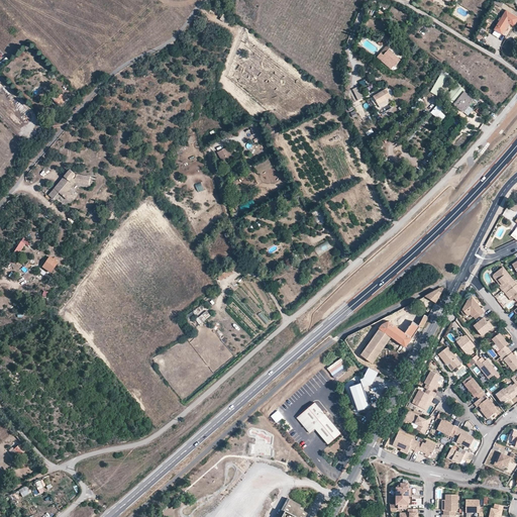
[(516,20),(516,17),(506,11),(495,29),(495,30),(492,35),(496,38),(499,32),(501,33),(508,23),(514,26),(516,20)]
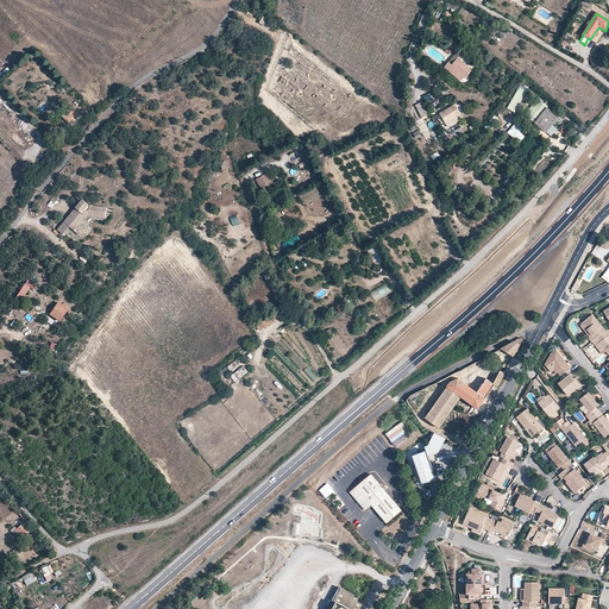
[(468,67),(458,58),(449,70),(462,81),(464,77),(462,75),(468,67)]
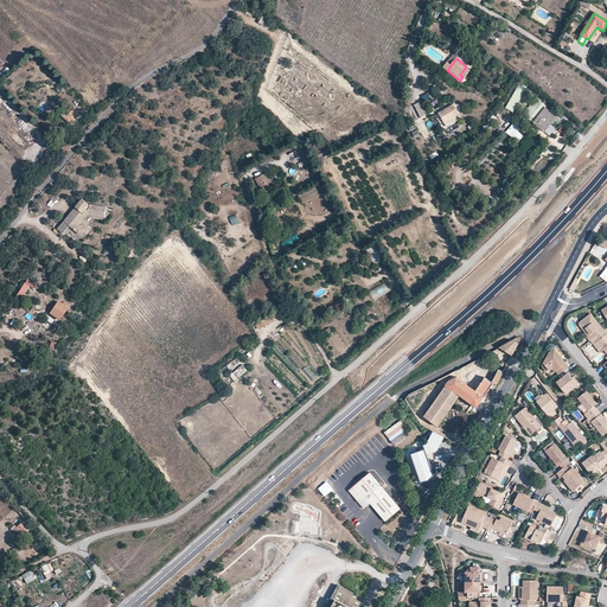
[(543,102),(538,98),(524,115),(543,132),(556,116),(541,104),(543,102)]
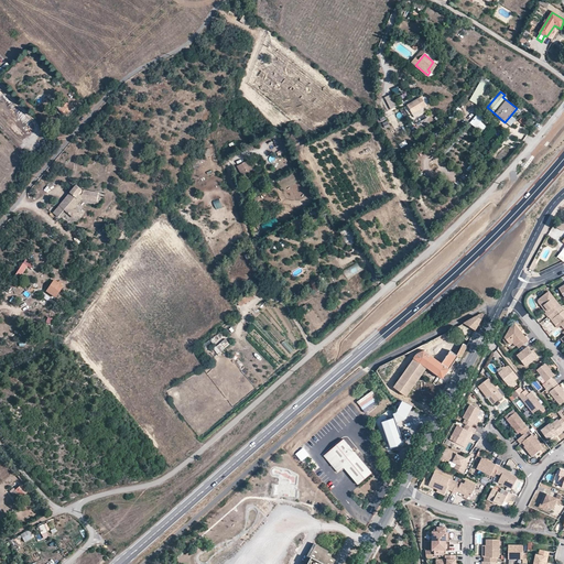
[(392,94),(384,97),(391,110),(398,107),(392,94)]
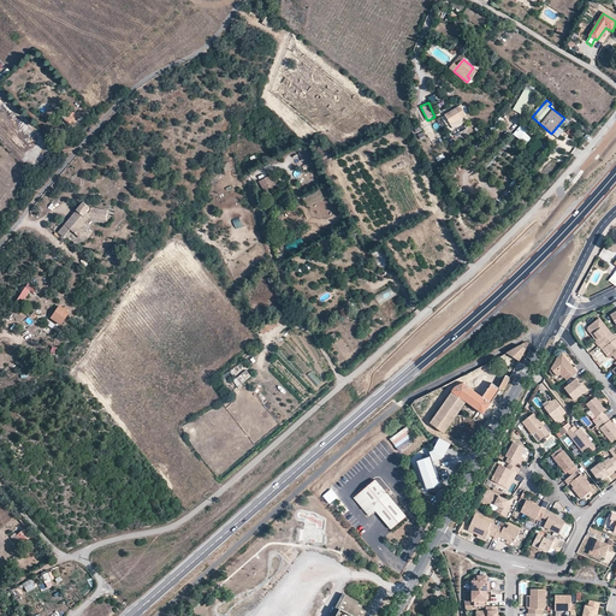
[(463,107),(462,105),(444,116),(450,124),(466,116),(461,108),(463,107)]
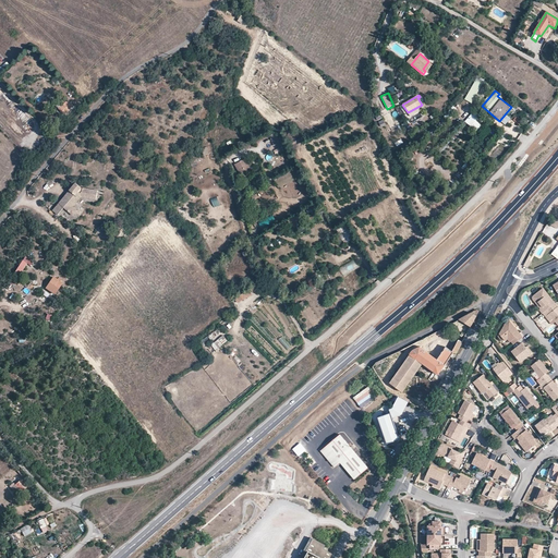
[(68,100),(64,102),(70,109),(73,106),(68,100)]
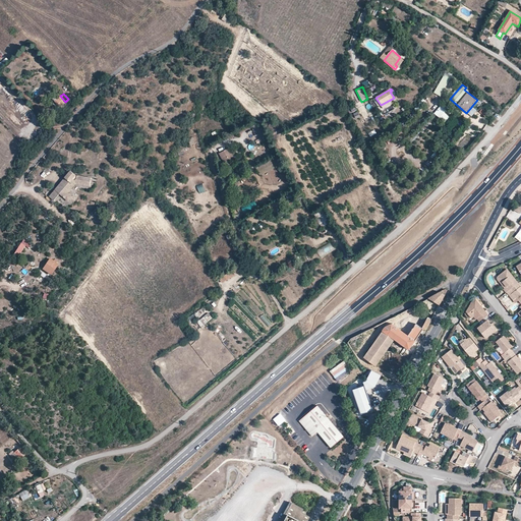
[(65,102),(60,96),(55,102),(60,107),(65,102)]
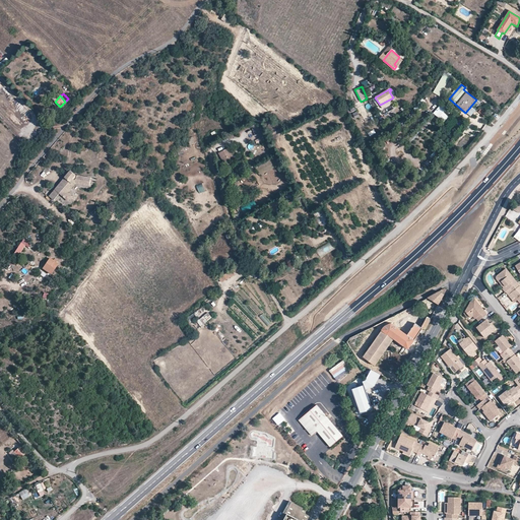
[(443,113),(448,106),(444,103),(438,110),(443,113)]
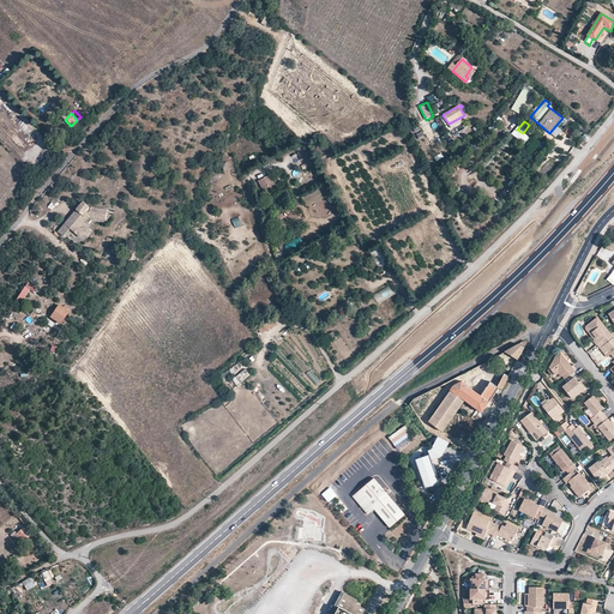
[(524,178),(518,173),(512,181),(518,186),(524,178)]
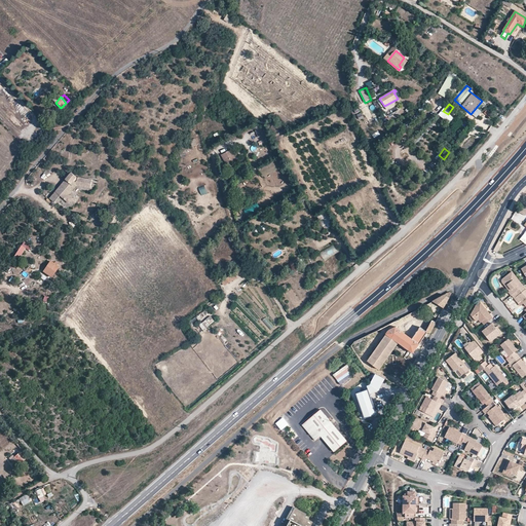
[(231,154),(230,151),(227,152),(229,157),(225,159),(227,164),(235,159),(233,154),(231,154)]
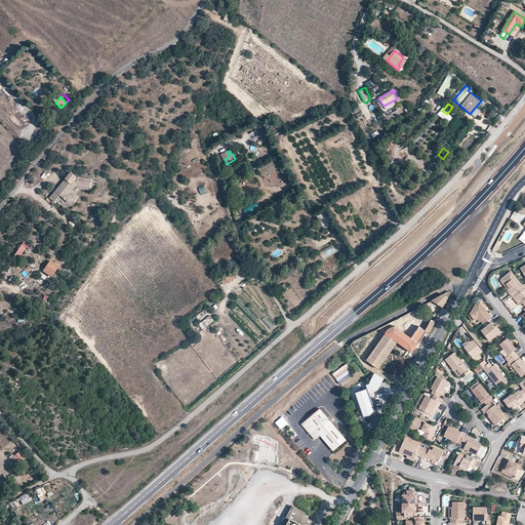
[(261,175),(279,169),(276,162),(259,167),(261,175)]
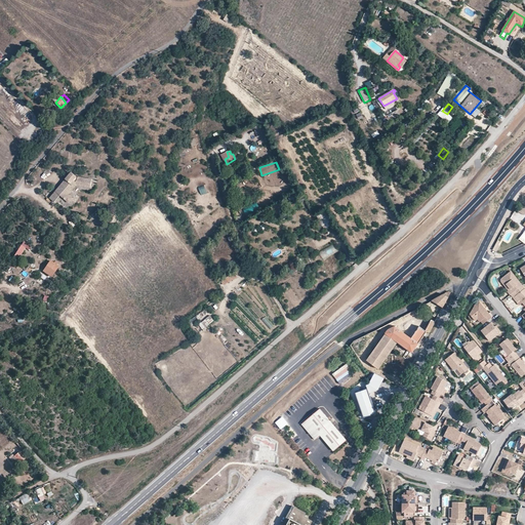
[(77,176),(71,172),(49,198),(54,201),(59,195),(69,203),(73,198),(69,194),(77,185),(90,187),(91,179),(79,177),(78,179),(76,182),(74,180),(77,176)]
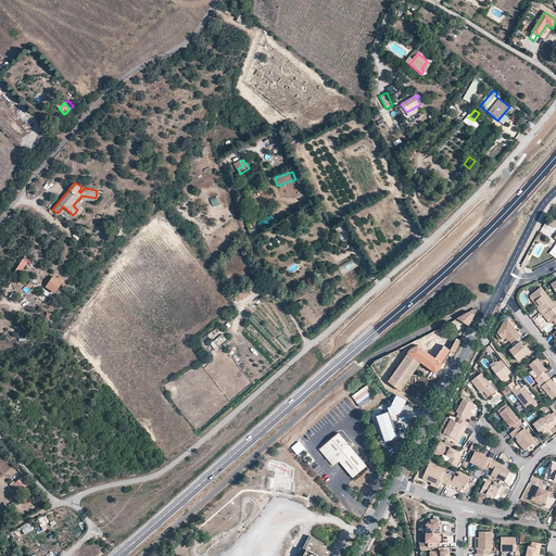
[(213,207),(220,204),(217,197),(211,199),(213,207)]
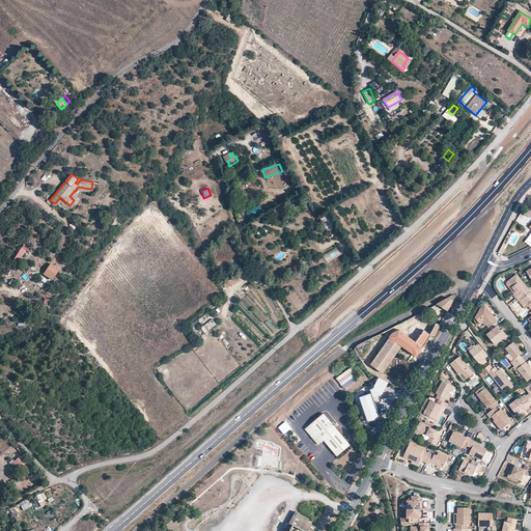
[(283,214),(279,207),(274,211),(278,217),(283,214)]
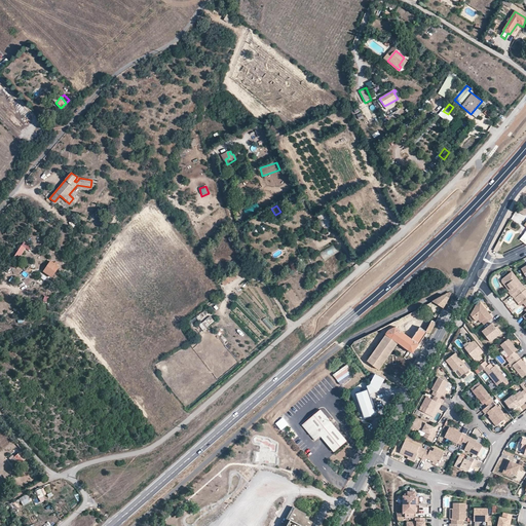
[(325,261),(338,253),(333,245),(320,253),(325,261)]
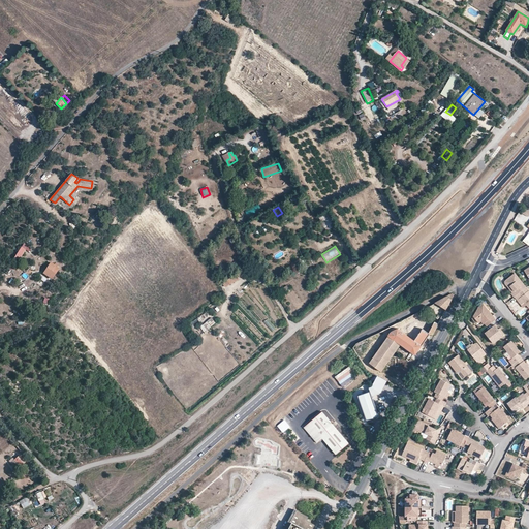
[(25,249),(22,247),(14,257),(19,259),(25,249)]
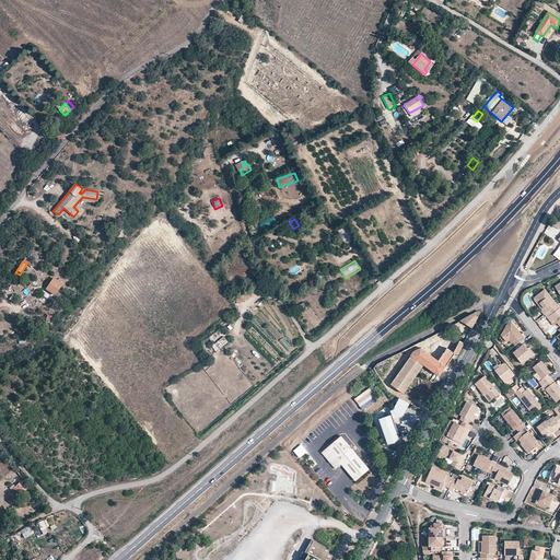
[(61,284),(53,279),(45,290),(54,295),(61,284)]
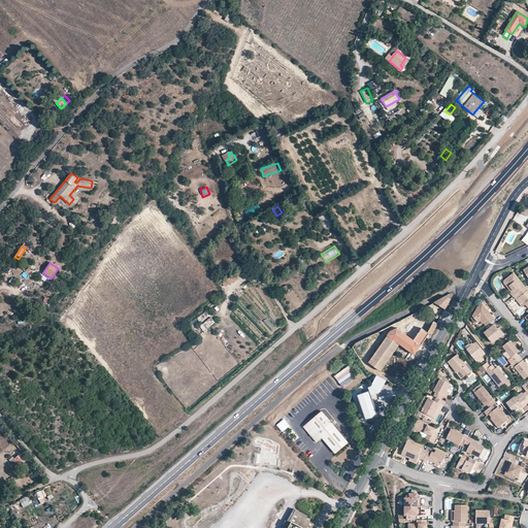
[(226,288),(241,276),(238,271),(222,284),(226,288)]
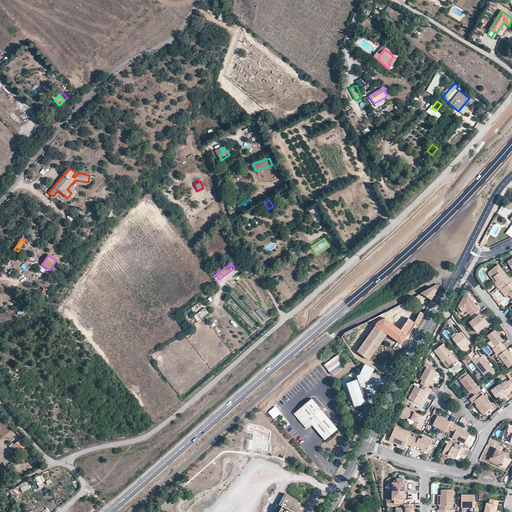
[(495,285),(497,288),(499,286),(509,279),(498,265),(488,273),(488,275),(489,276),(490,278),(494,278),(498,283),(496,284),(495,285)]
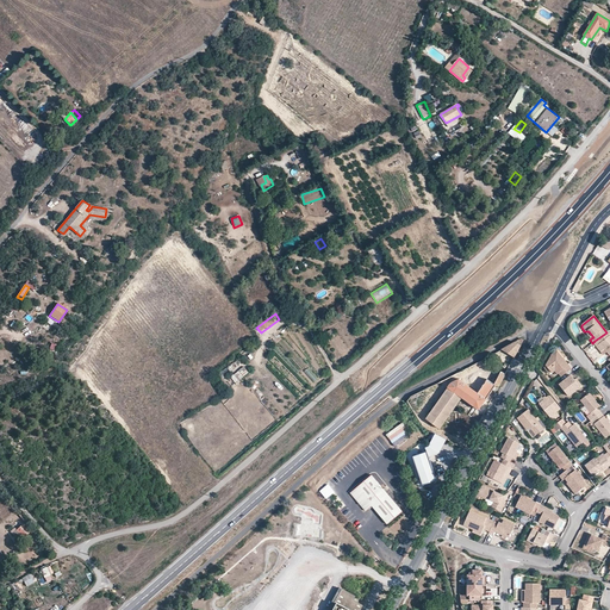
[(609,336),(607,332),(595,341),(598,344),(596,347),(601,352),(604,349),(609,355),(609,336)]
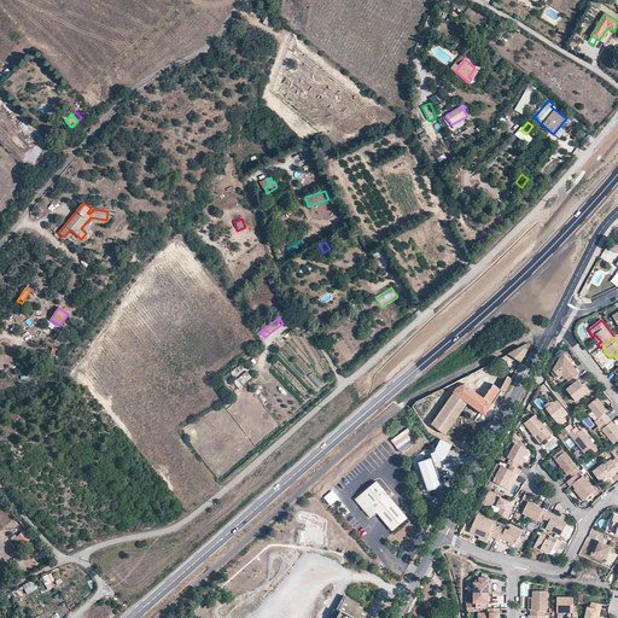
[(513,356),(522,361),(530,344),(528,343),(511,353),(506,355),(512,359),(513,356)]
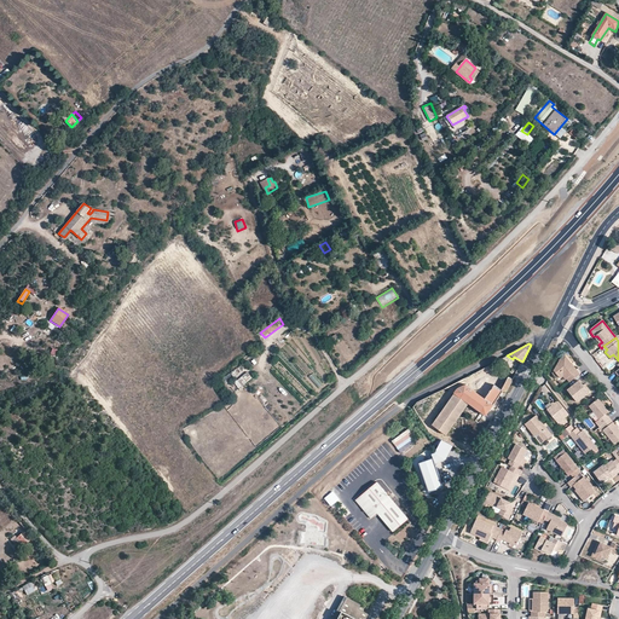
[(566,380),(570,383),(579,375),(565,357),(560,360),(554,372),(560,380),(562,377),(565,381),(566,380)]
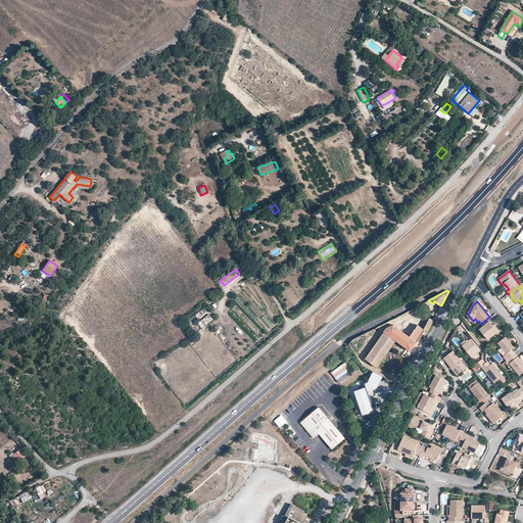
[(200,321),(204,327),(214,320),(209,315),(200,321)]
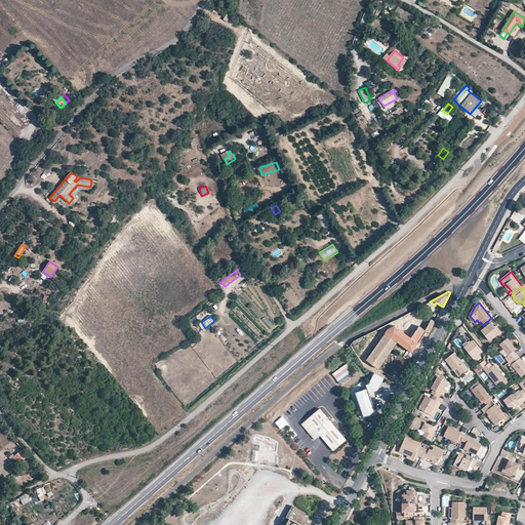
[(435,322),(432,320),(426,330),(419,326),(420,326),(410,319),(389,330),(367,360),(379,368),(397,341),(412,353),(423,335),(427,331),(429,332),(435,322)]
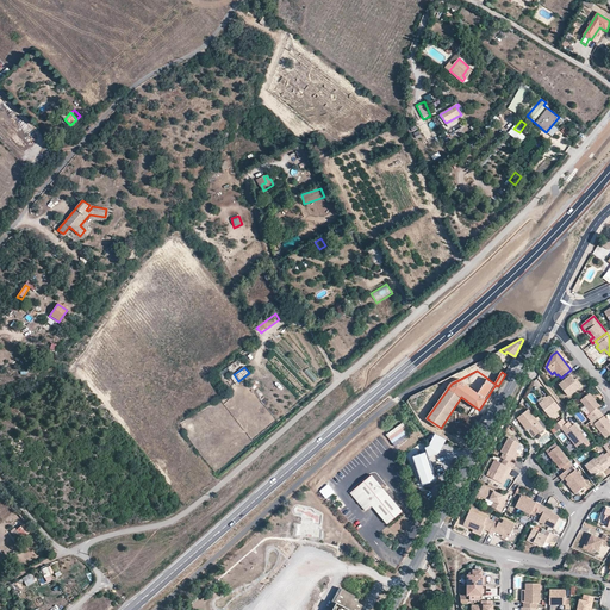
[(570,396),(580,386),(576,380),(571,374),(559,385),(570,396)]
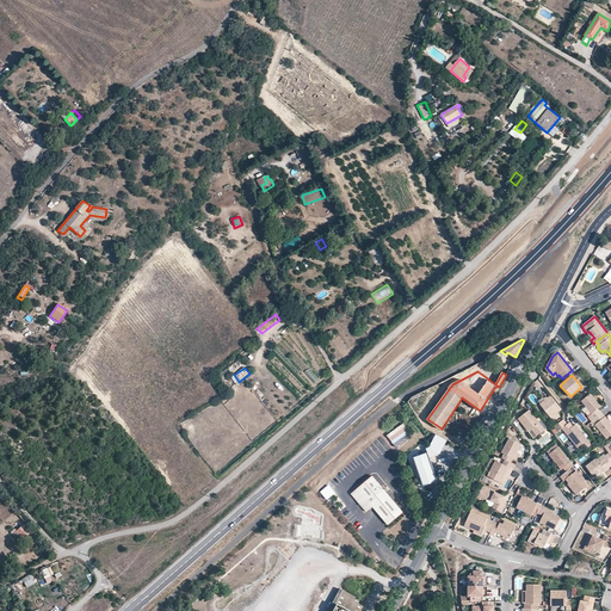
[(444,383),(442,382),(429,388),(434,396),(444,383)]
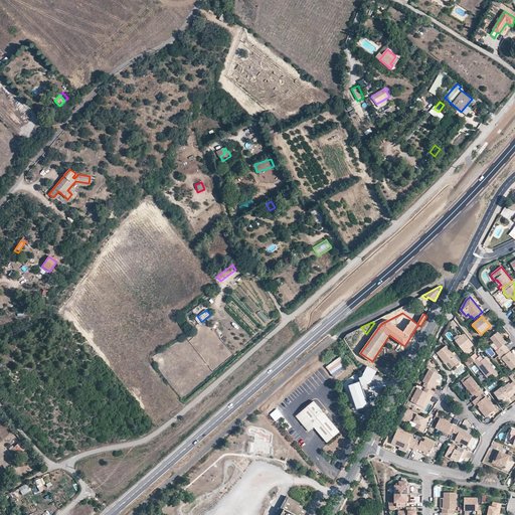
[(500,355),(507,349),(504,345),(506,343),(502,338),(498,333),(490,339),(499,349),(496,352),(499,356),(500,355)]
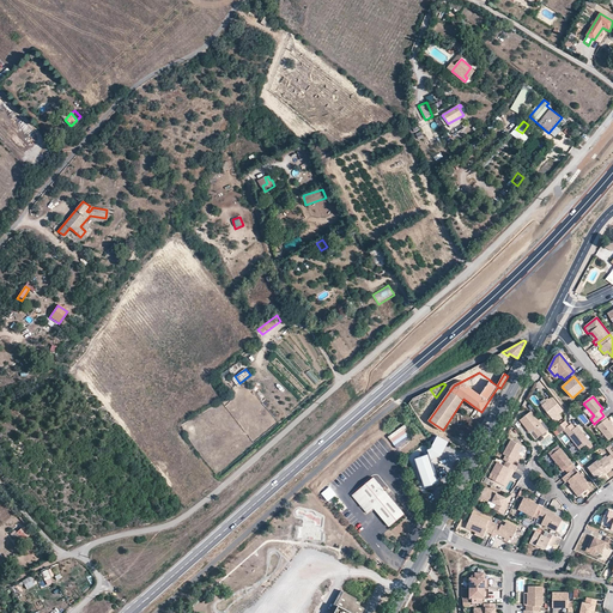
[(563,411),(552,398),(541,407),(556,424),(562,419),(558,414),(563,411)]
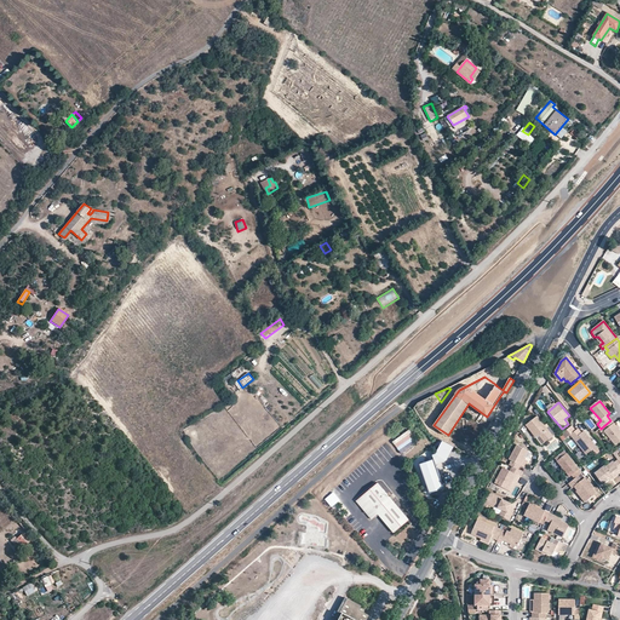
[(554,437),(537,418),(529,424),(537,432),(541,430),(549,440),(554,437)]
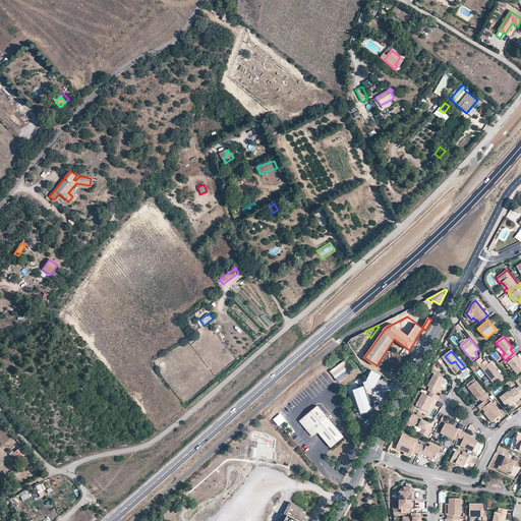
[(520,370),(520,362),(513,353),(506,359),(509,361),(508,362),(515,372),(517,374),(520,370)]
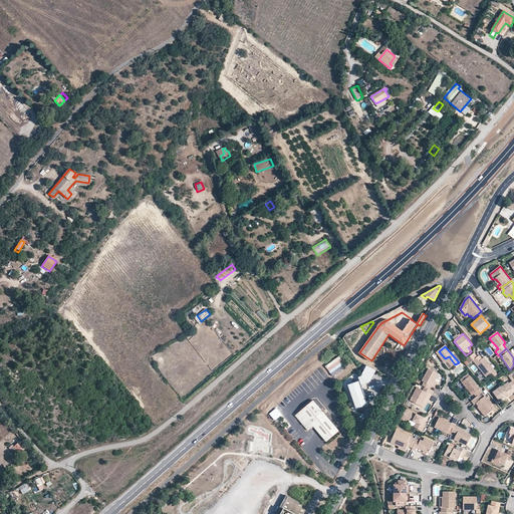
[(449,356),(445,358),(439,351),(437,353),(449,369),(455,364),(449,356)]
